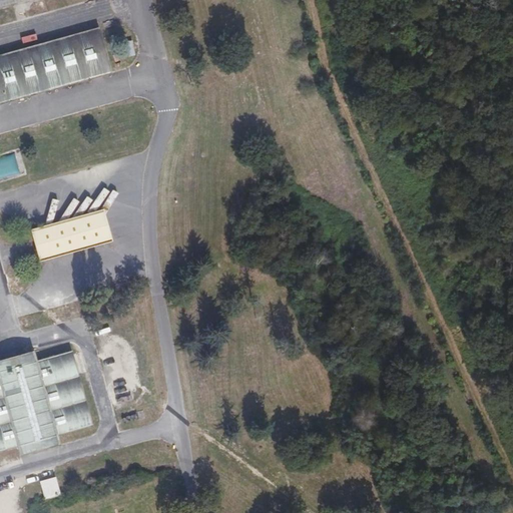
[(79,42),(86,80),(111,73),(98,29),(78,35),(79,42)]
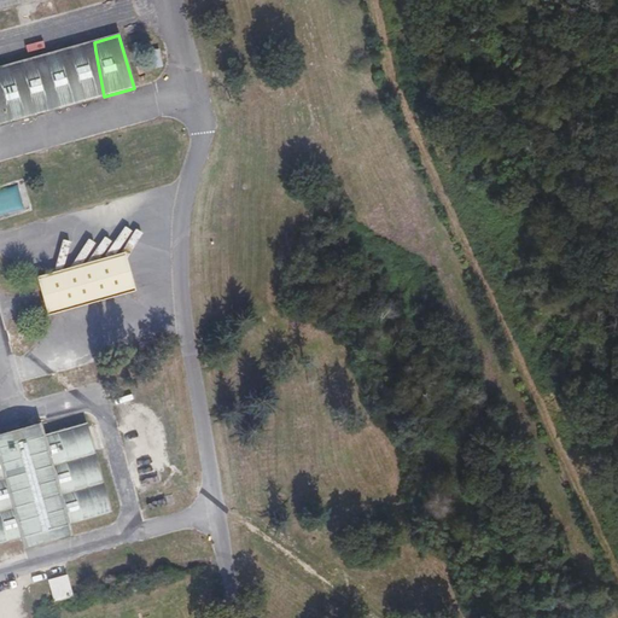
[(0,124),(104,97),(95,51),(94,42),(0,68),(0,124)]
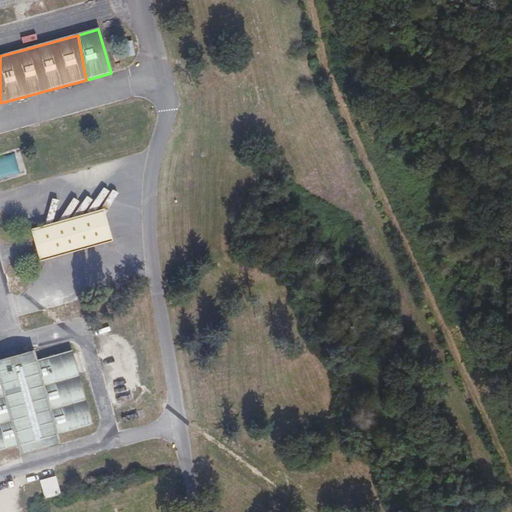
[(103,216),(31,231),(37,259),(109,244),(103,216)]
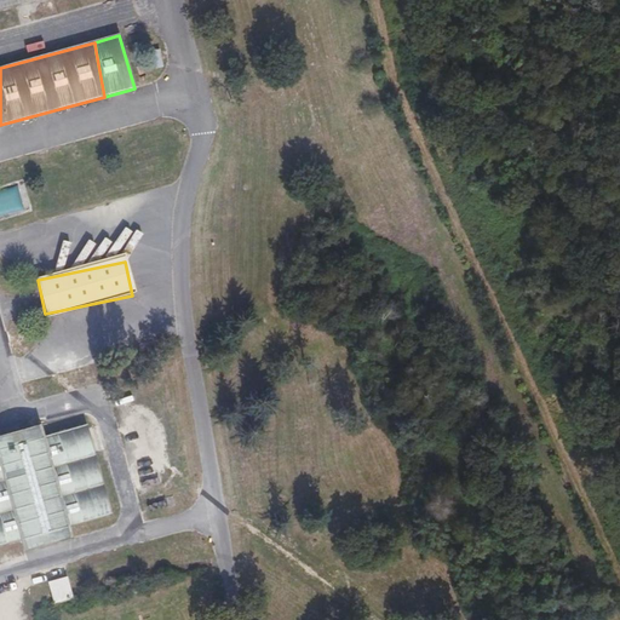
[(65,527),(110,515),(86,424),(41,437),(39,425),(0,435),(0,545),(21,540),(23,552),(69,539),(65,527)]
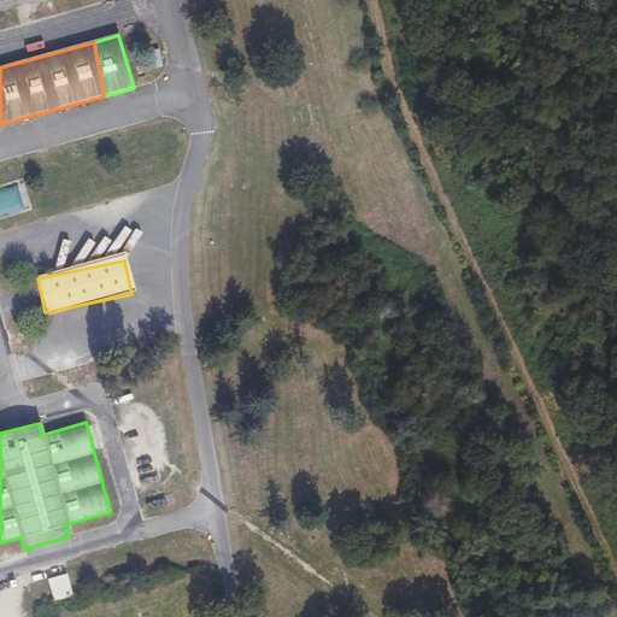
[(53,601),(71,597),(65,576),(47,581),(53,601)]
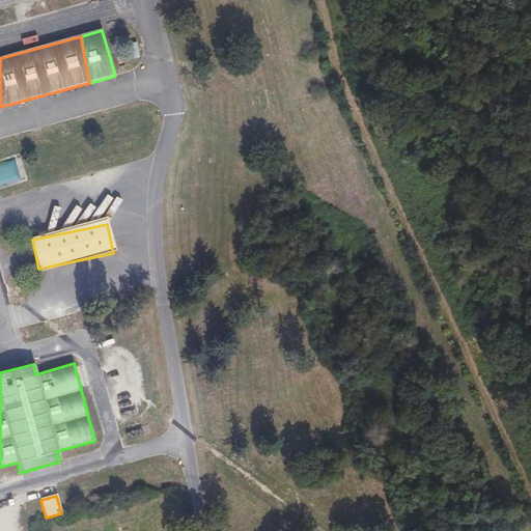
All buildings are outlined.
